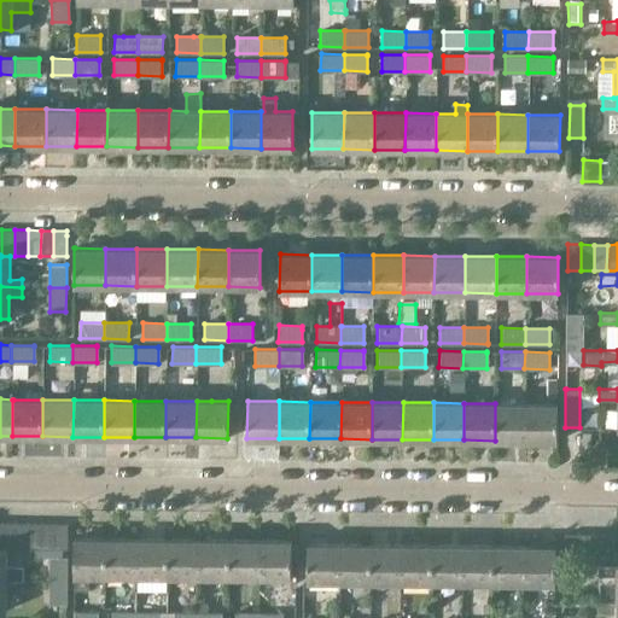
[(525,403),(511,403),(495,403),(495,441),(524,441),(525,403)]
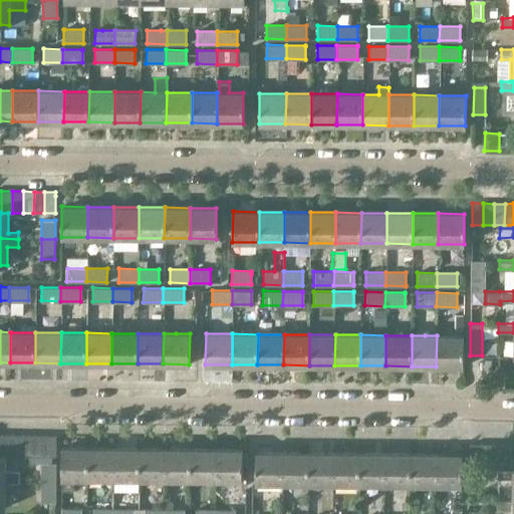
[(463,366),(463,335),(437,335),(436,366),(463,366)]
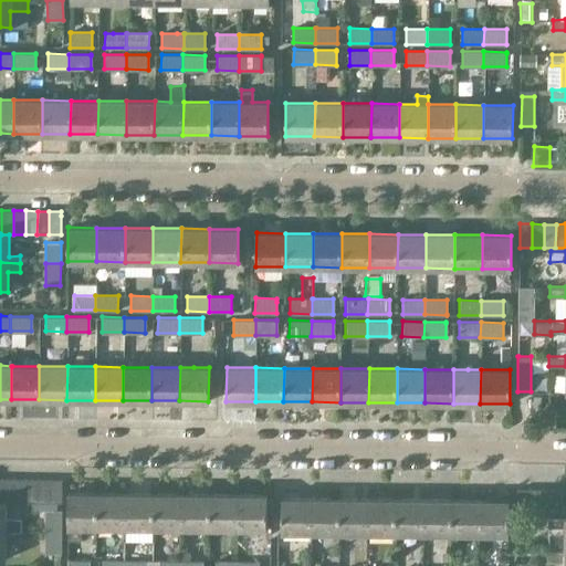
[(61,480),(0,479),(0,502),(6,502),(60,503),(61,480)]
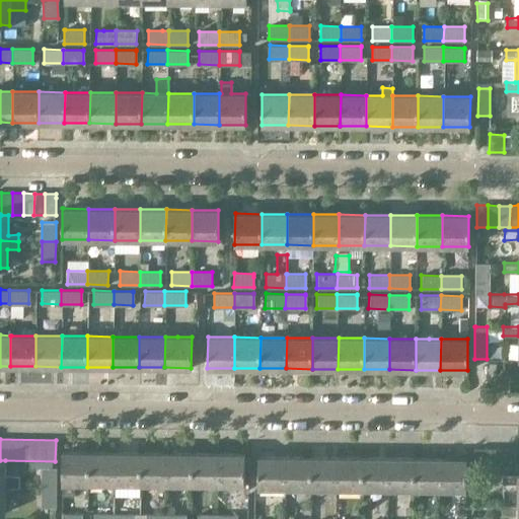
[(484,469),(485,449),(474,448),(473,469),(484,469)]
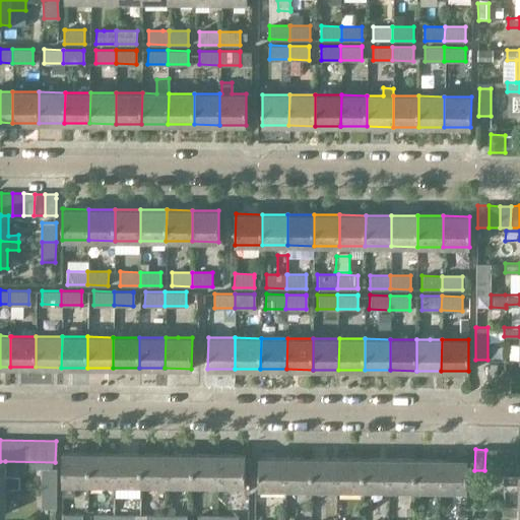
[(496,471),(497,450),(485,450),(484,470),(496,471)]
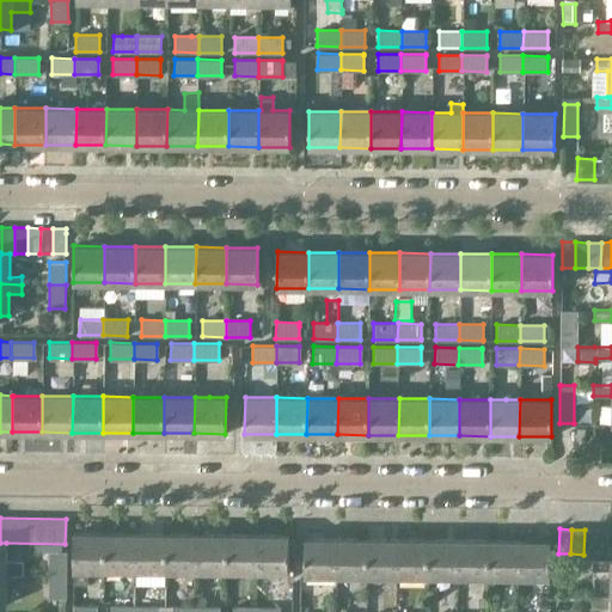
[(597,555),(598,530),(585,530),(583,555),(597,555)]
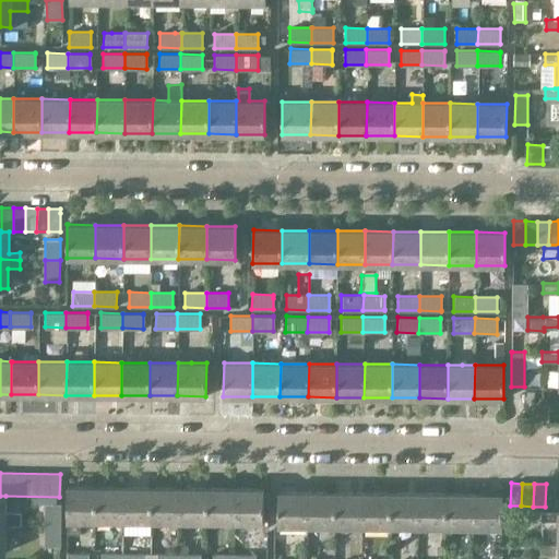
[(557,507),(558,484),(546,484),(545,507),(557,507)]
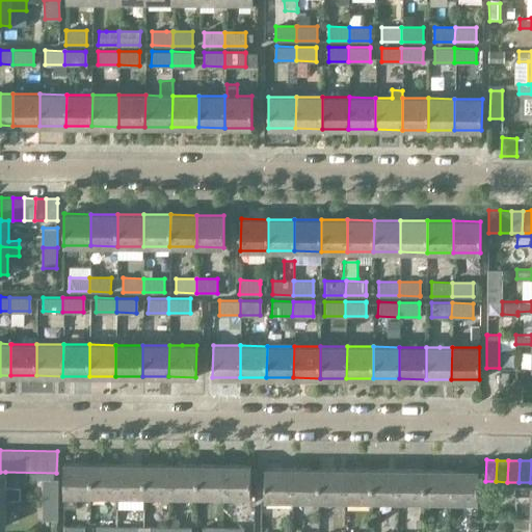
[(90,463),(63,463),(63,496),(63,508),(76,508),(76,496),(89,496),(90,463)]
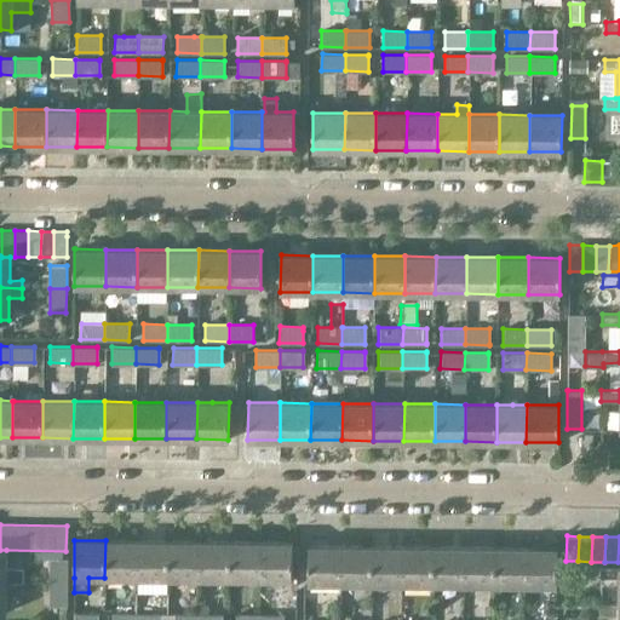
[(136,578),(136,540),(105,540),(104,578),(136,578)]
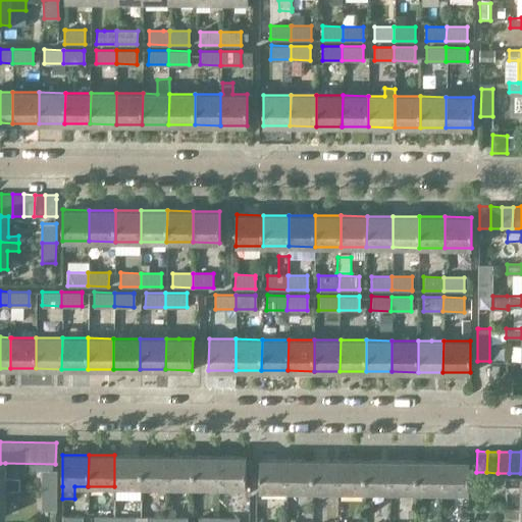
[(140,487),(141,456),(114,455),(114,486),(140,487)]
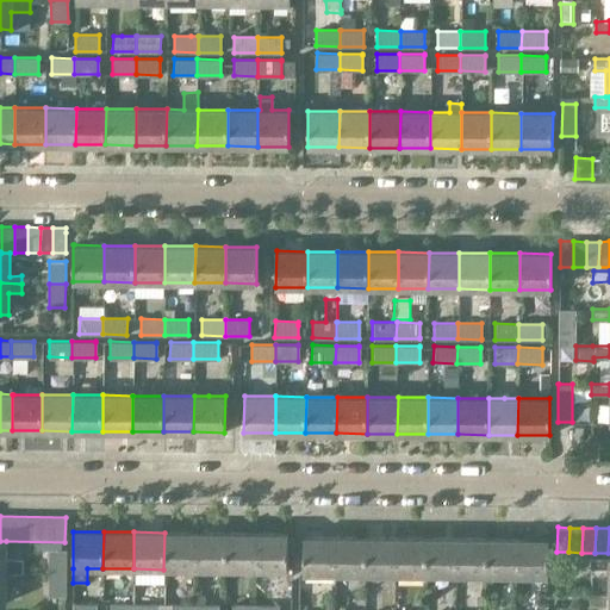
[(194,570),(194,533),(165,533),(163,570),(194,570)]
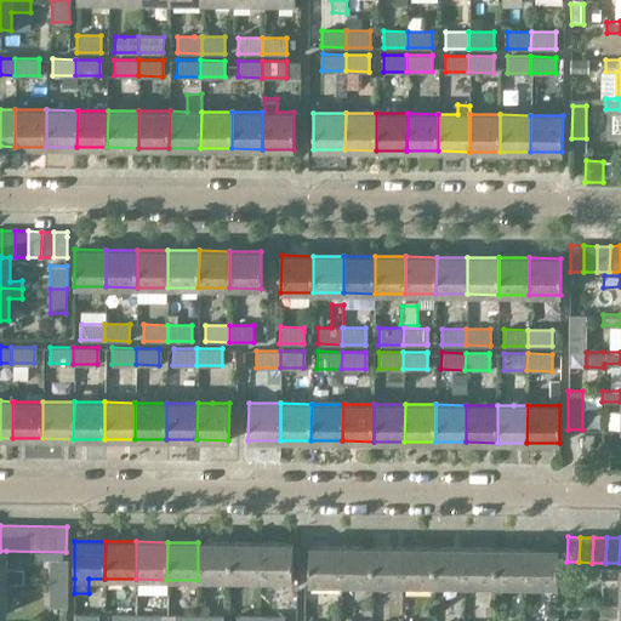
[(228,580),(229,542),(198,542),(198,580),(228,580)]
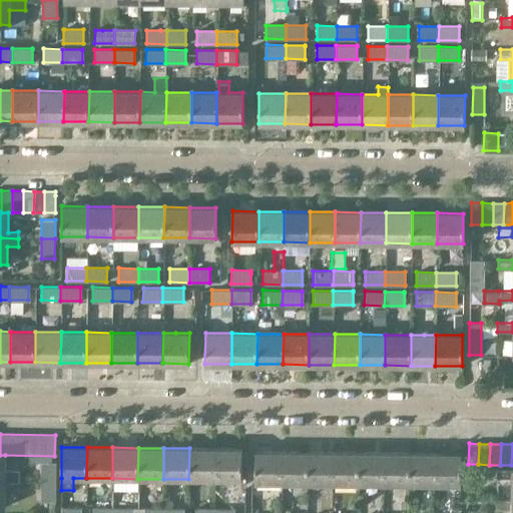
[(214,480),(214,449),(189,448),(188,479),(214,480)]
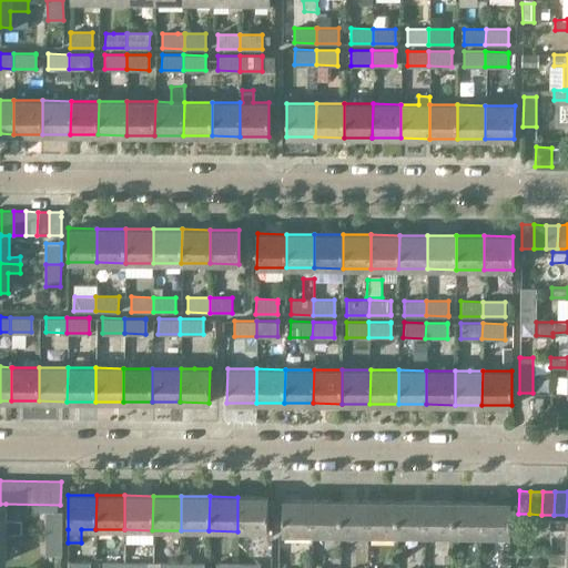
[(266,497),(237,497),(237,531),(239,531),(239,541),(251,541),(251,531),(266,531),(266,497)]
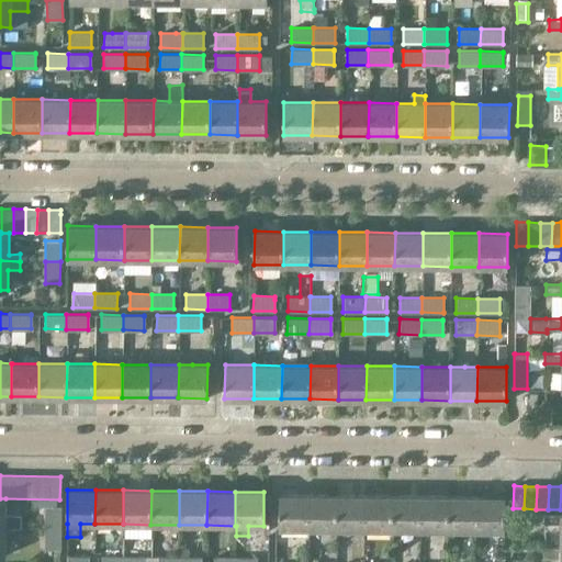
[(279,529),(307,529),(307,495),(279,495),(279,529)]
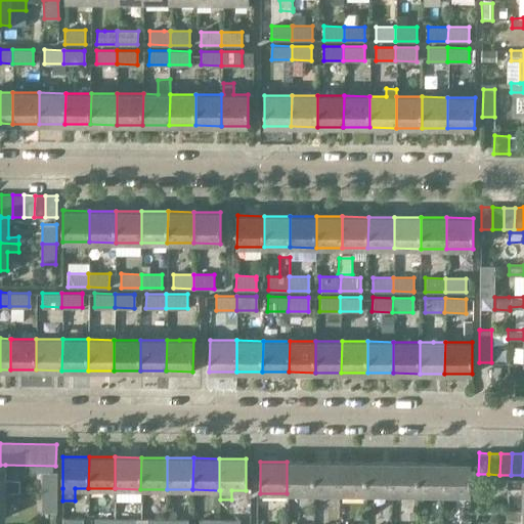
[(287,493),(313,493),(313,462),(287,462),(287,493)]
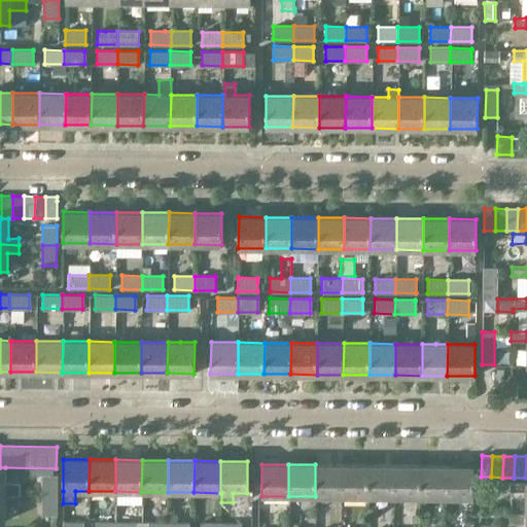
[(315,496),(340,496),(341,464),(315,464),(315,496)]
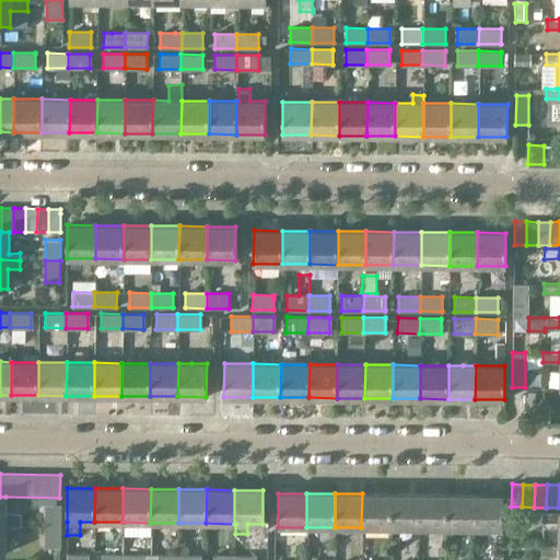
[(361,527),(389,527),(391,493),(362,493),(361,527)]
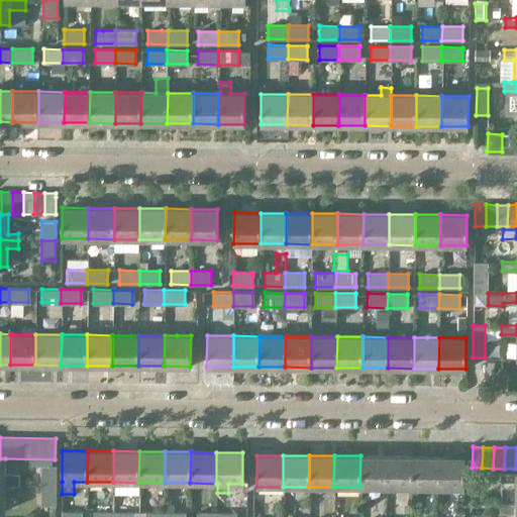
[(359,487),(386,487),(386,455),(360,455),(359,487)]
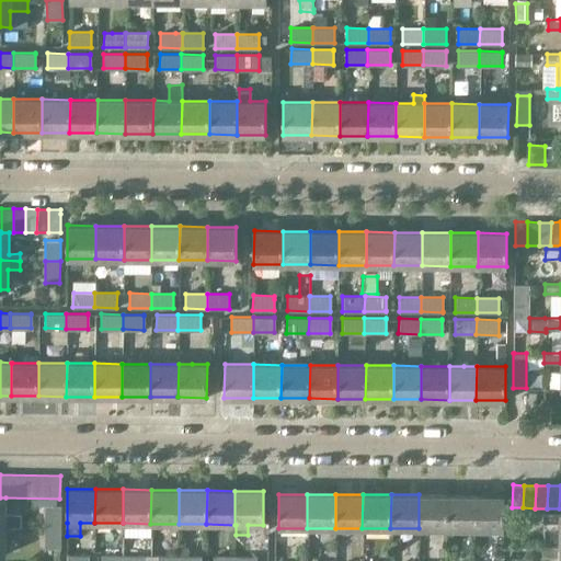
[(419,528),(446,528),(447,494),(419,494),(419,528)]
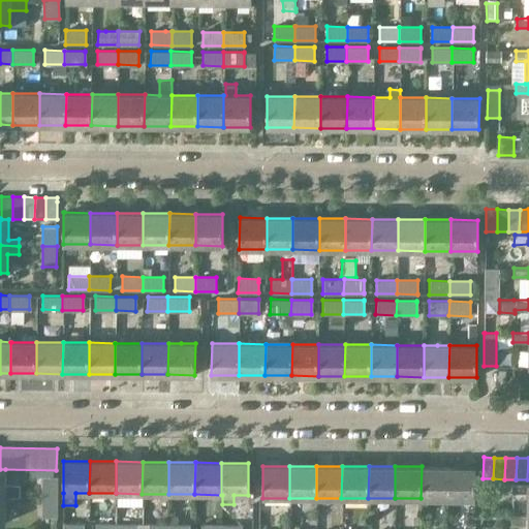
[(421,498),(447,498),(447,466),(422,466),(421,498)]
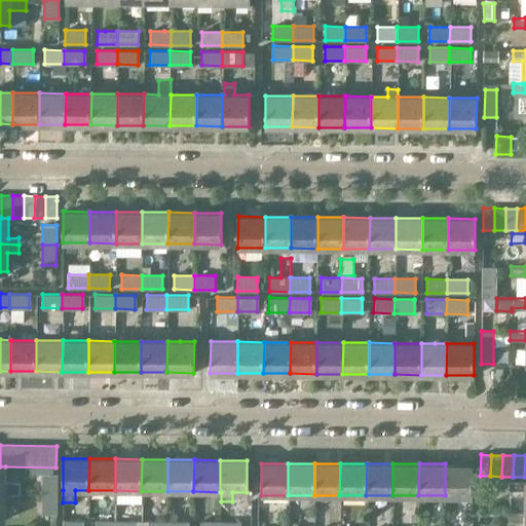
[(445,463),(445,495),(471,495),(471,463),(445,463)]
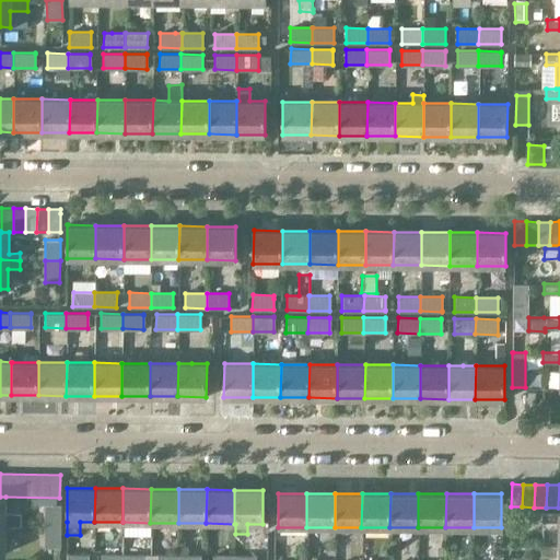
[(0,497),(0,524),(4,525),(4,526),(21,525),(21,513),(6,513),(6,497),(0,497)]
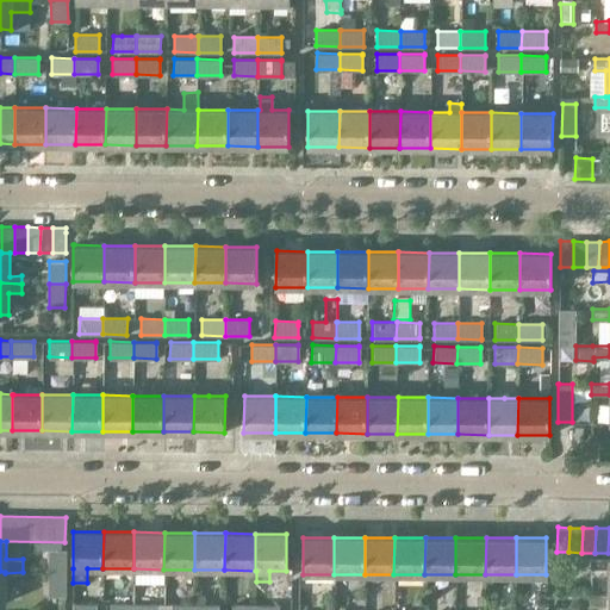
[(48,573),(64,573),(64,549),(48,549),(48,573)]
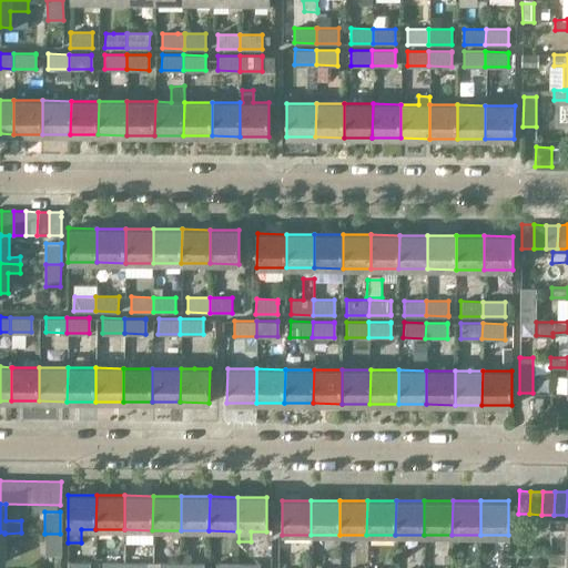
[(535,534),(535,518),(521,518),(521,533),(535,534)]
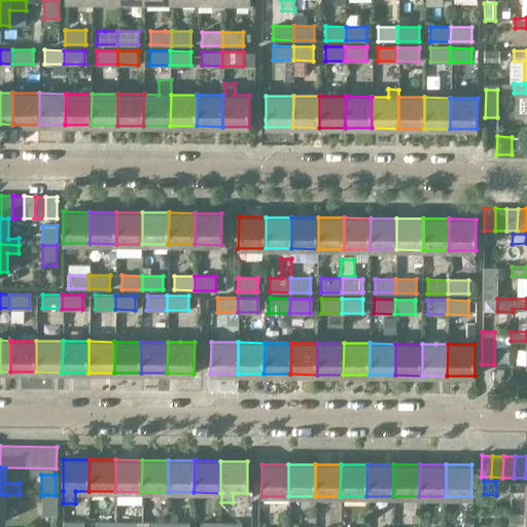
[(526,515),(526,514),(526,481),(526,482),(510,482),(510,491),(526,491),(526,515)]
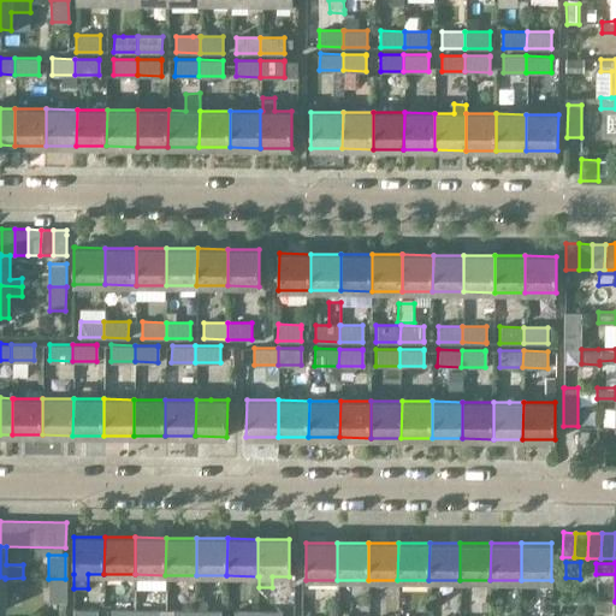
[(65,579),(48,579),(48,602),(65,602),(65,579)]
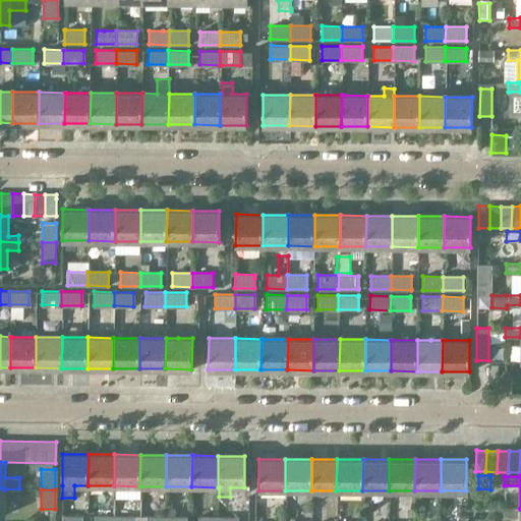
[(520,520),(520,508),(520,509),(504,509),(504,518),(520,518),(519,520),(520,520)]
